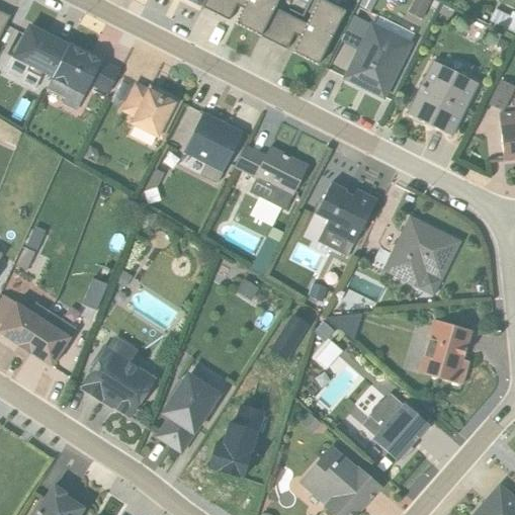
[(206,0),(203,6),(230,19),(238,4),(244,7),(236,22),(261,35),(278,0),(206,0)]
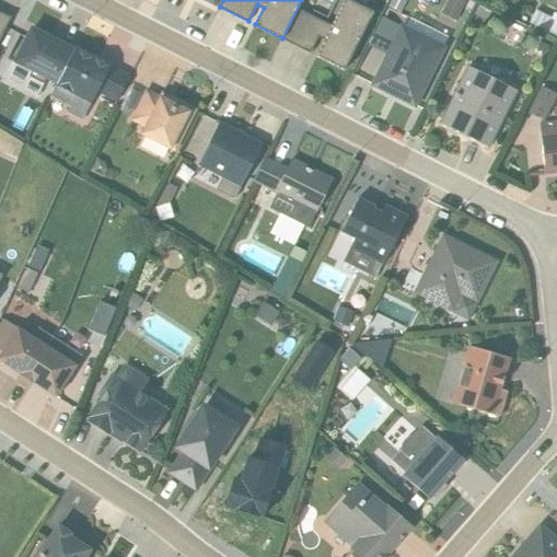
[(374,11),(352,0),(345,0),(333,24),(299,7),(282,38),(312,53),(320,36),(325,39),(317,55),(345,69),(346,69),(374,11)]
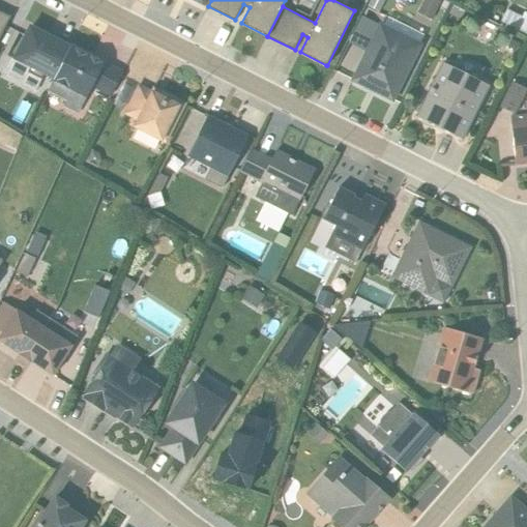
[(372,0),(369,5),(380,10),(385,0),(372,0)]
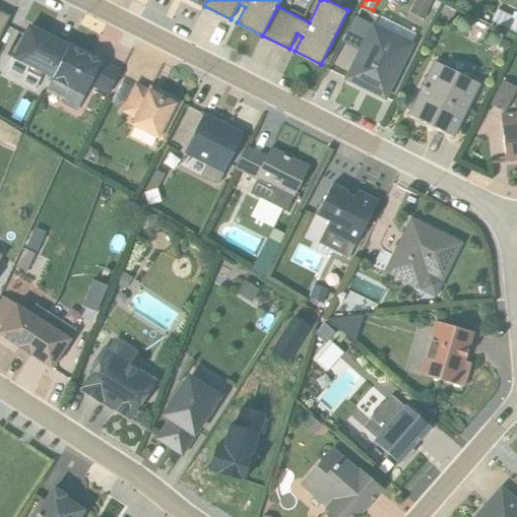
[(434,0),(415,0),(410,10),(425,17),(434,0)]
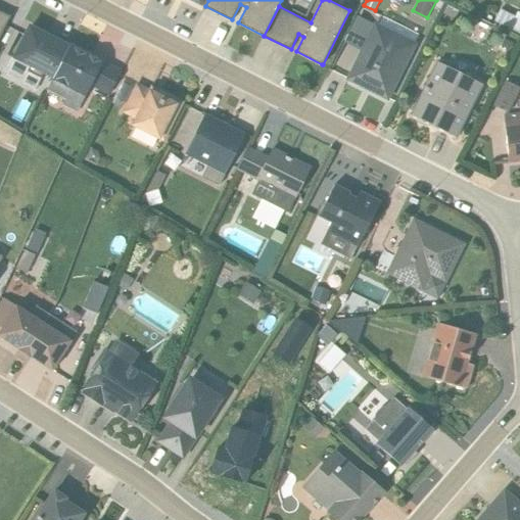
[(509,30),(519,35),(519,10),(518,10),(516,14),(501,7),(495,19),(510,27),(509,30)]
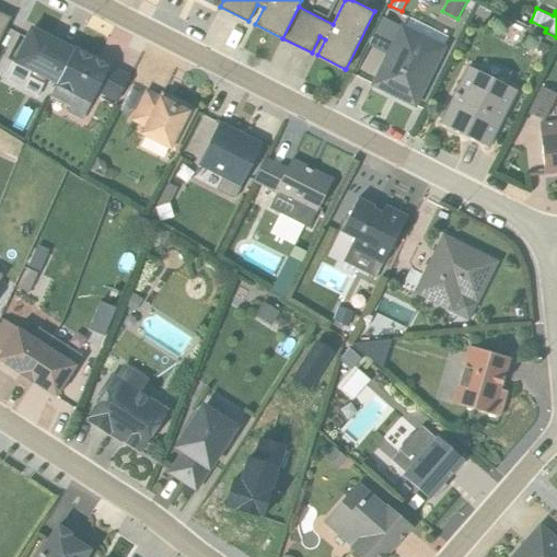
[(0,10),(0,39),(12,16),(0,10)]
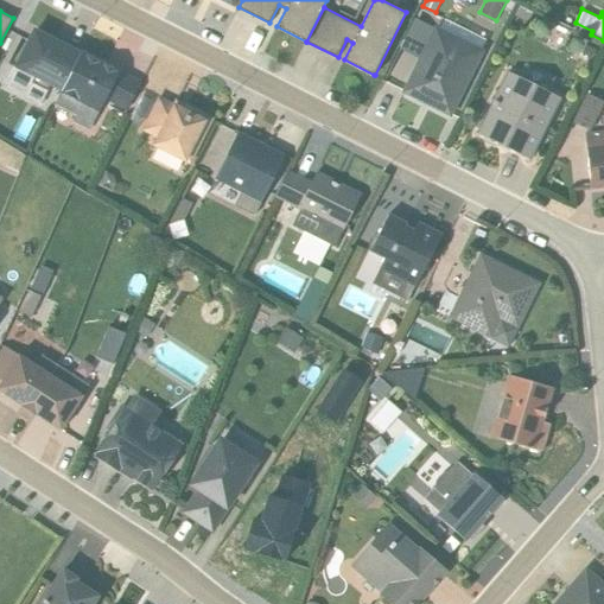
[(402,90),(402,91),(452,116),(485,49),(436,25),(436,27),(415,17),(400,46),(420,57),(402,90)]
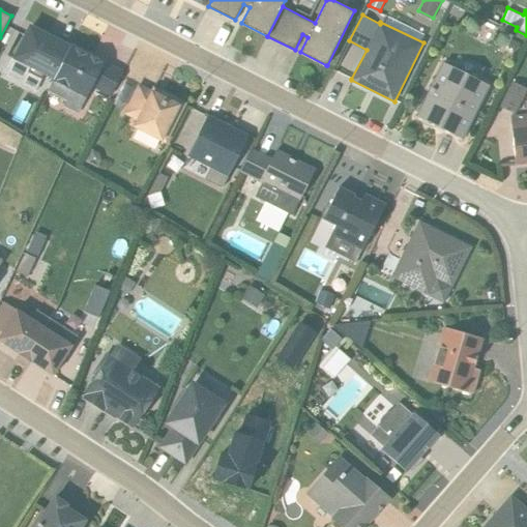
[(45,74),(54,79),(72,44),(30,23),(13,57),(30,66),(29,70),(42,78),(45,74)]
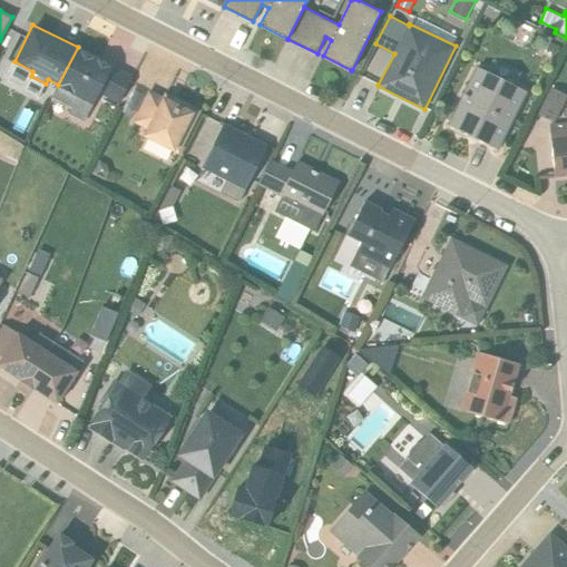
[(99,93),(120,103),(134,76),(78,47),(52,98),(70,108),(68,114),(85,123),(99,93)]
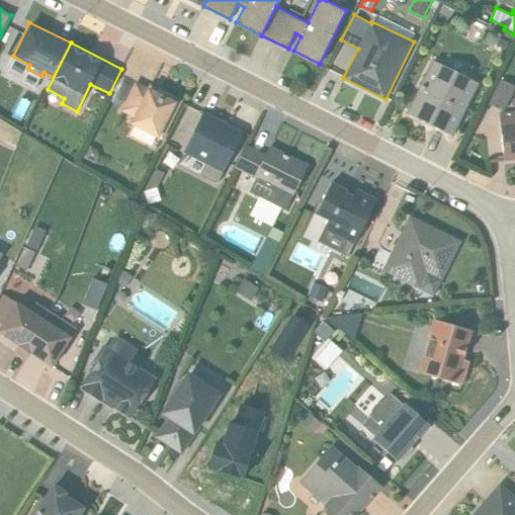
[(407,112),(452,136),(480,82),(433,59),(407,112)]
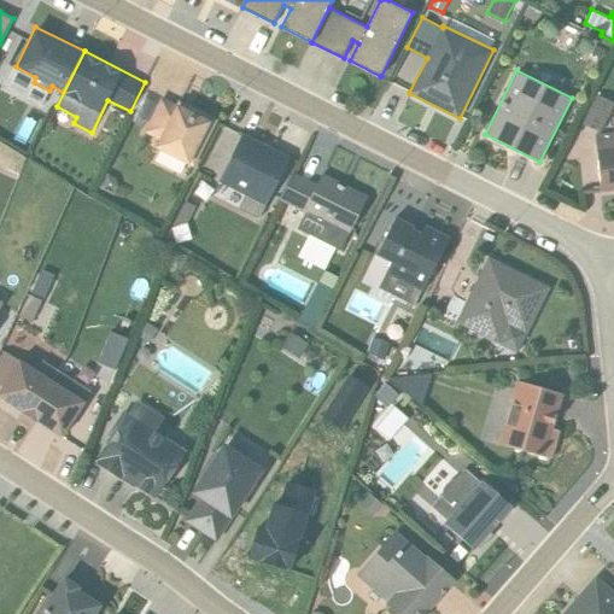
[(601,132),(613,107),(613,101),(598,94),(584,123),(601,132)]
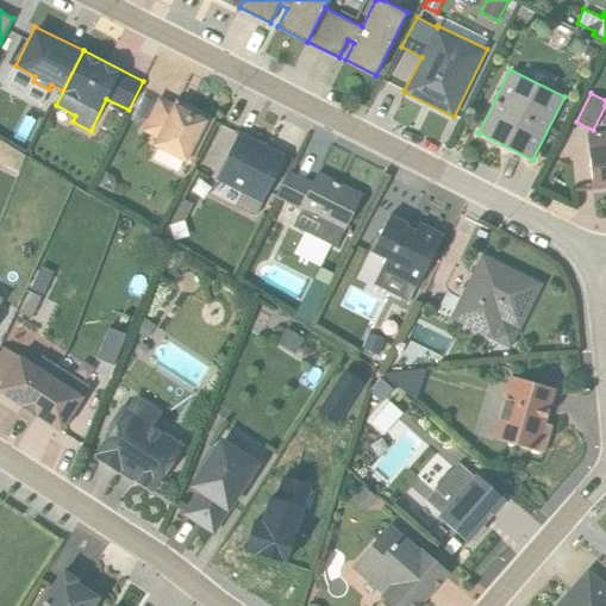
[(192,164),(216,117),(177,98),(175,102),(160,95),(143,130),(157,136),(154,144),(192,164)]
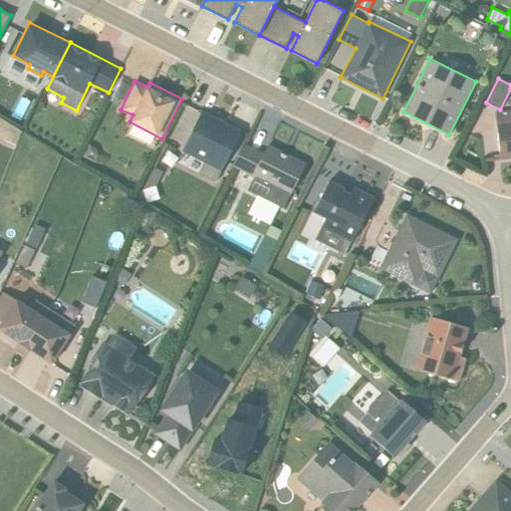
[(216,181),(222,171),(243,131),(203,109),(182,151),(205,162),(200,173),(216,181)]
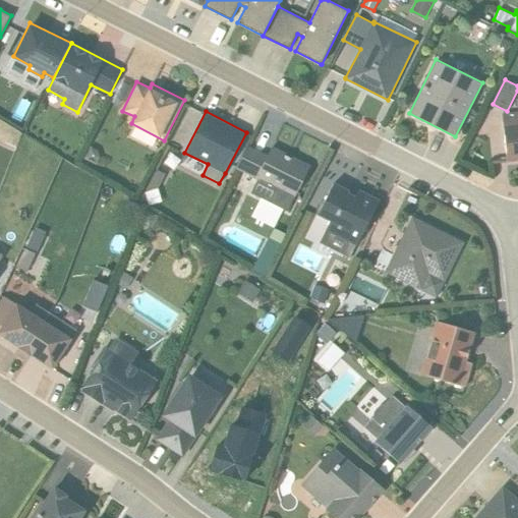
[(517,111),(504,113),(508,161),(517,159),(517,111)]
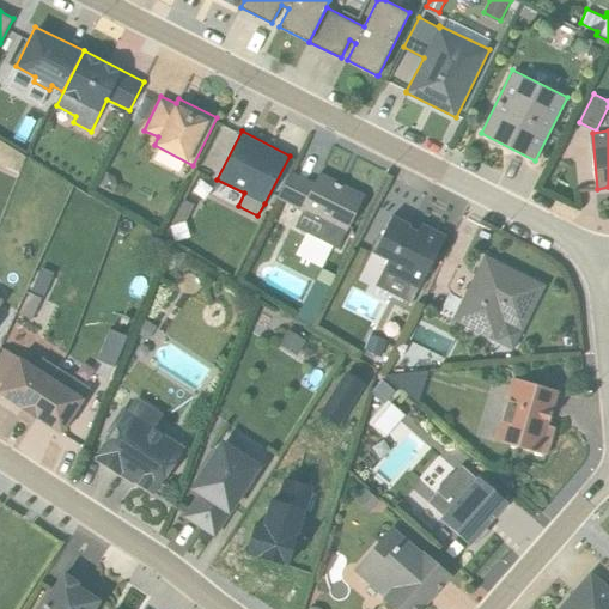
[(292,170),(279,198),(304,208),(296,226),(308,232),(297,254),(323,266),(334,245),(339,248),(347,229),(366,194),(321,171),(315,182),(292,170)]
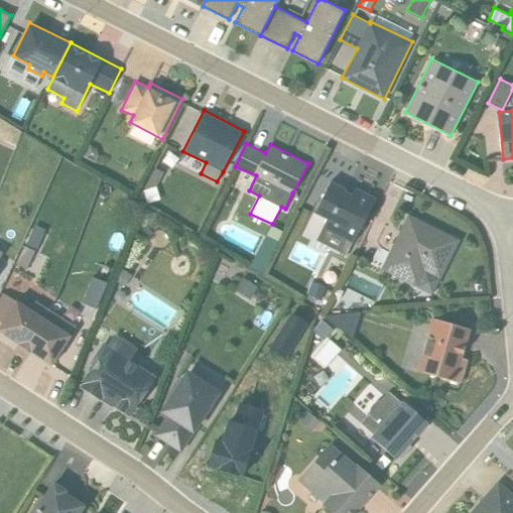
[(144,189),(148,202),(161,199),(157,184),(163,170),(155,166),(146,185),(146,188),(144,189)]
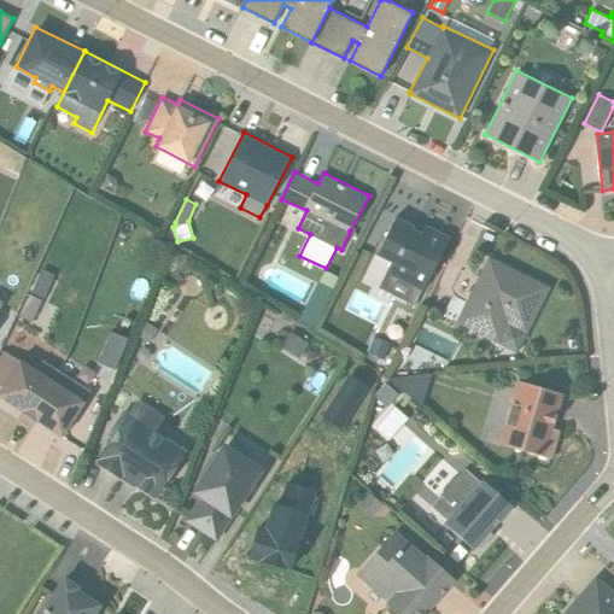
[(414,227),(415,224),(397,215),(396,216),(376,253),(391,262),(379,286),(414,304),(422,290),(424,290),(451,235),(426,223),(421,232),(414,227)]
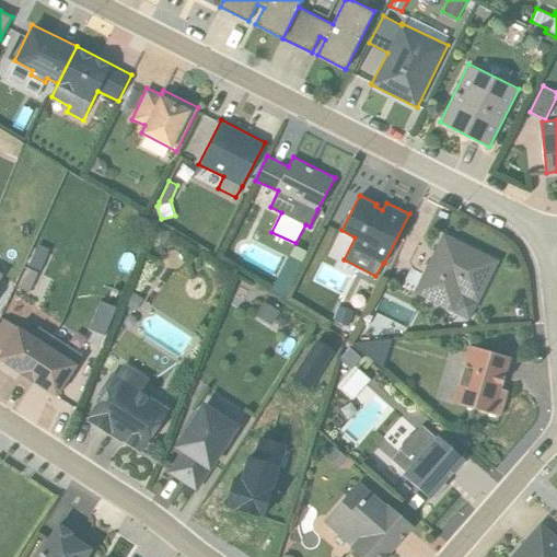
[(171,231),(159,225),(154,239),(165,243),(171,231)]
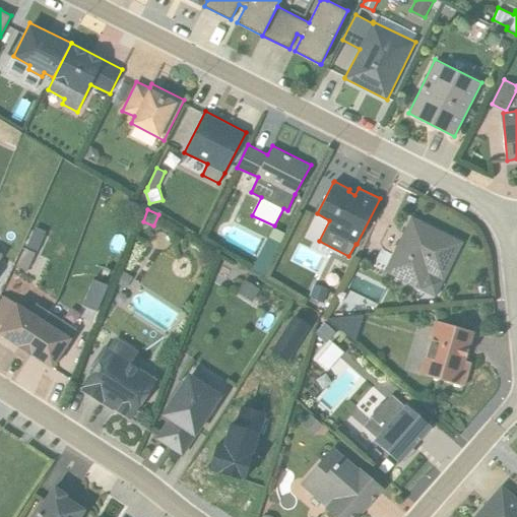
[(444,279),(463,241),(412,215),(385,269),(422,287),(436,295),(444,279)]
